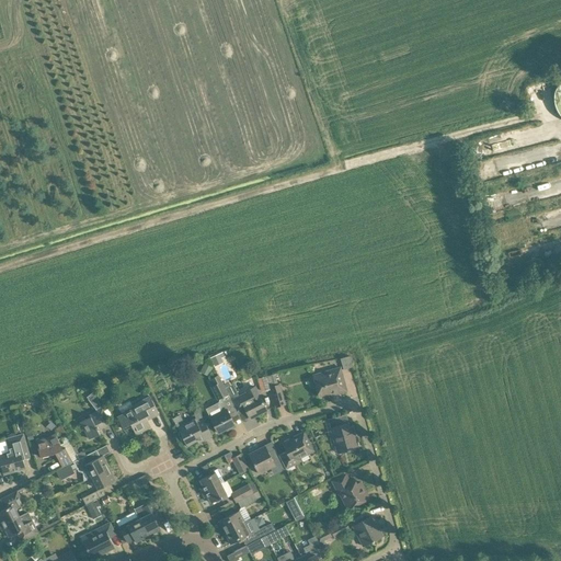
[(210,357),(215,367),(224,363),(221,358),(225,357),(222,352),(210,357)]
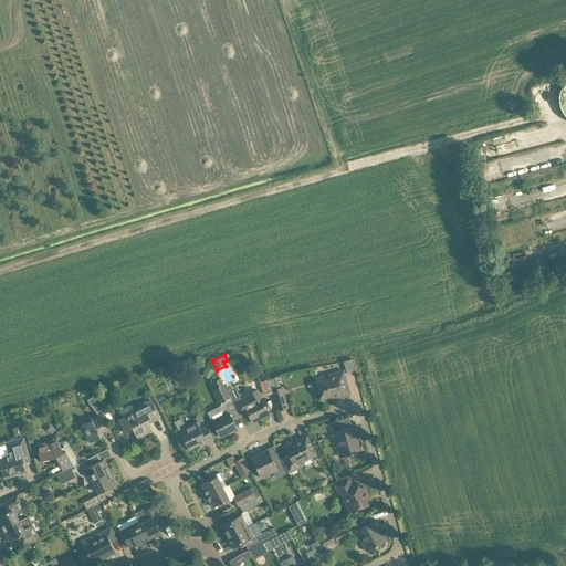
[(346,371),(355,369),(352,357),(343,360),(346,371)]
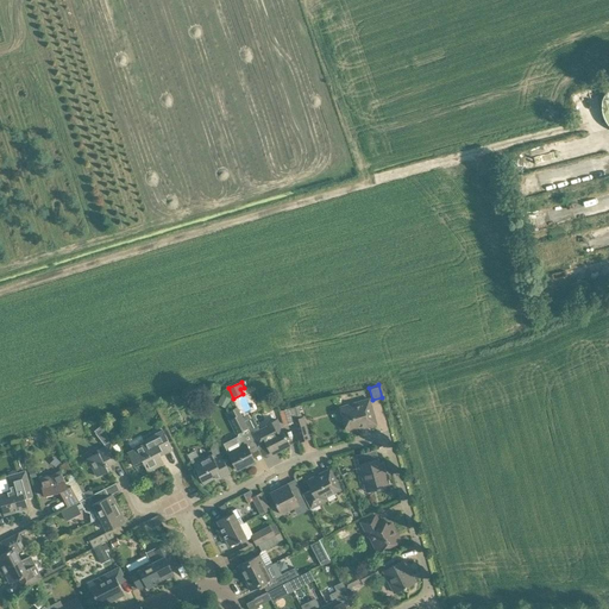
[(221,394),(219,400),(228,405),(231,399),(221,394)]
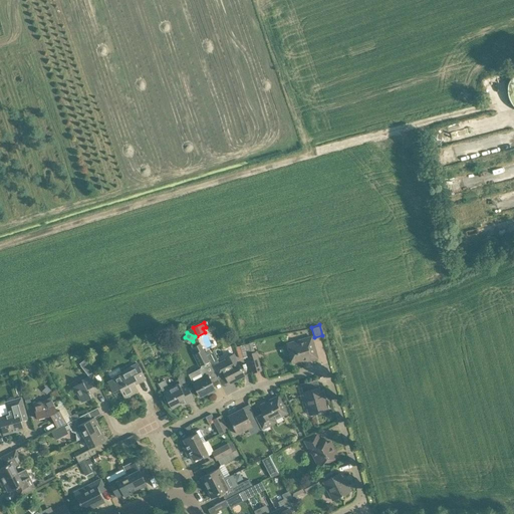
[(318,358),(315,348),(311,336),(286,343),(292,362),(309,357),(309,360),(318,358)]
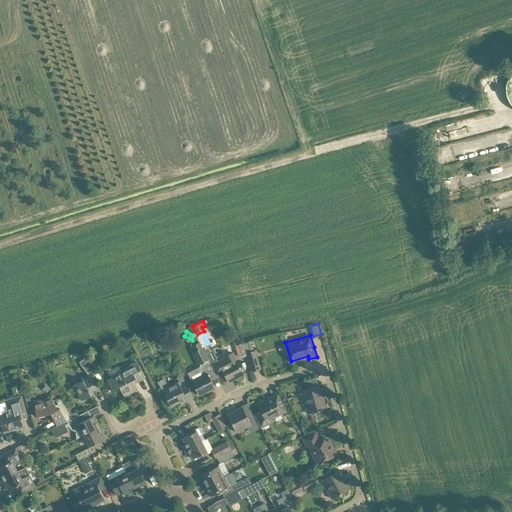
[(251,341),(242,344),(245,356),(248,355),(252,371),(260,369),(255,351),(254,351),(251,341)]
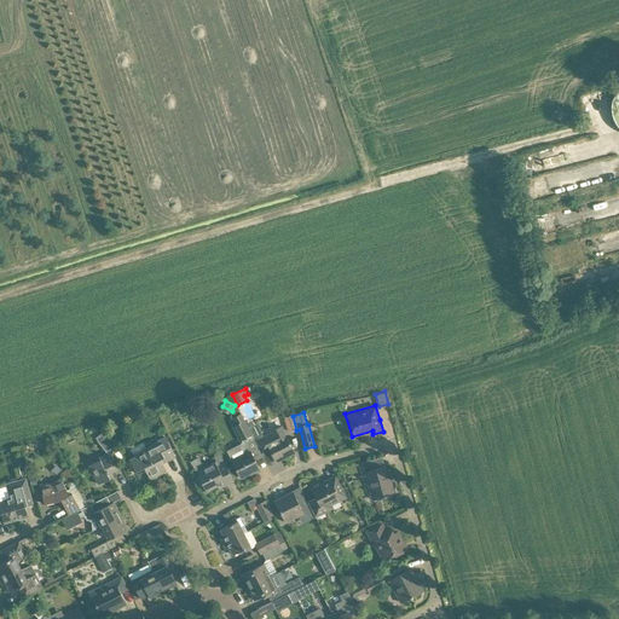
[(248,428),(247,424),(241,414),(231,418),(235,426),(242,440),(244,443),(241,445),(227,452),(232,460),(231,460),(235,467),(241,478),(249,473),(250,475),(260,470),(254,460),(261,456),(254,441),(253,439),(253,438),(248,428)]
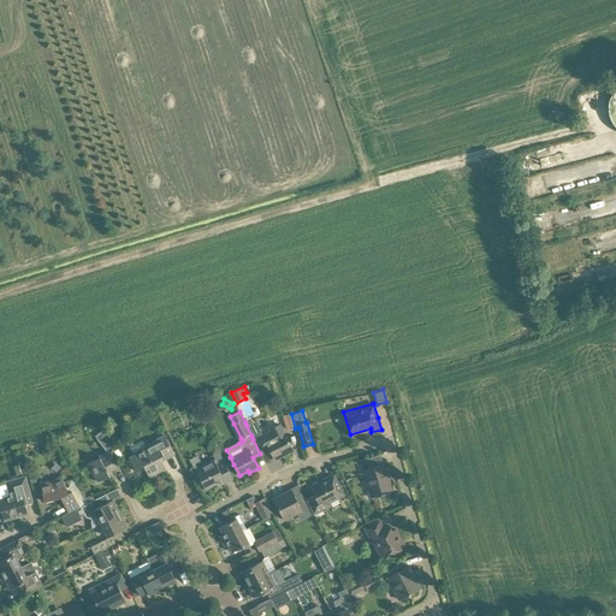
[(286,431),(295,428),(291,414),(283,416),(286,431)]
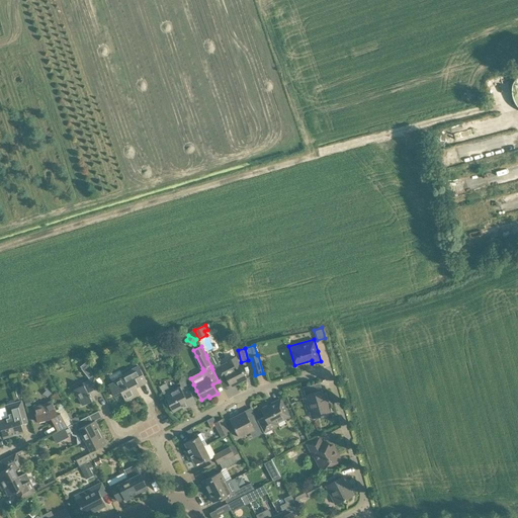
[(242,369),(239,363),(235,356),(226,361),(227,362),(225,363),(221,365),(212,369),(219,381),(220,382),(227,378),(231,386),(246,378),(242,369)]
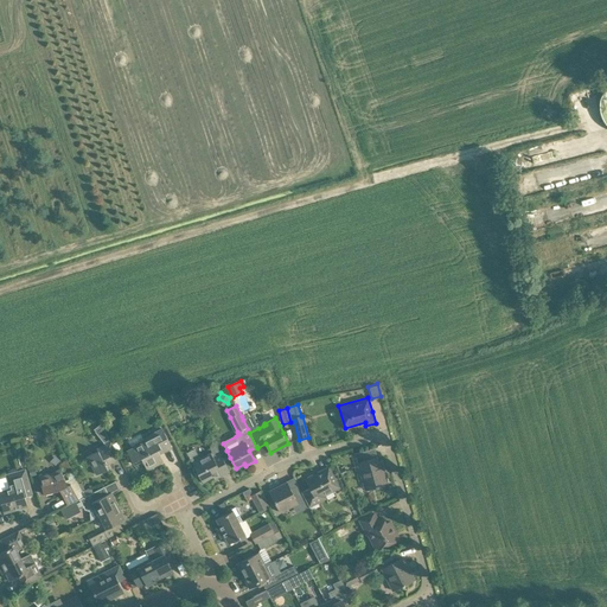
[(112,445),(110,442),(103,427),(96,432),(96,433),(106,445),(96,449),(97,452),(88,457),(91,465),(96,474),(108,470),(106,465),(112,461),(112,462),(120,459),(116,453),(114,448),(112,445)]
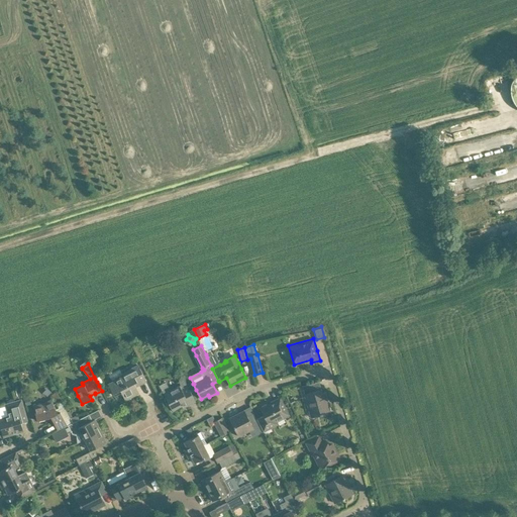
[(108,384),(108,385),(113,394),(120,391),(125,400),(139,393),(134,384),(136,382),(138,385),(137,385),(138,386),(146,382),(138,366),(121,374),(123,377),(108,384)]
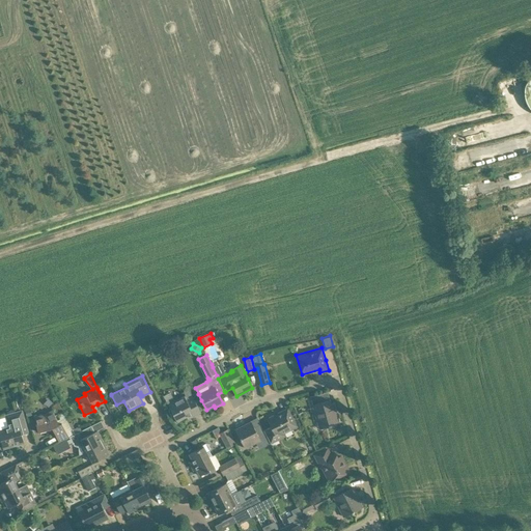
[(174,401),(173,399),(170,392),(163,396),(170,409),(168,409),(169,412),(171,415),(172,418),(174,421),(176,424),(180,420),(191,415),(192,417),(201,413),(196,403),(193,396),(187,399),(185,396),(174,401)]
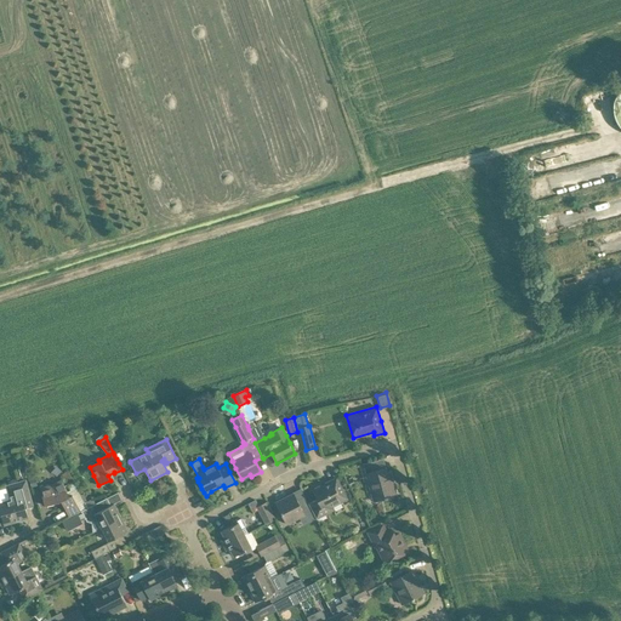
[(371,472),(369,463),(369,462),(360,465),(364,477),(366,476),(370,491),(374,502),(377,501),(387,497),(396,495),(389,473),(387,474),(385,468),(371,472)]
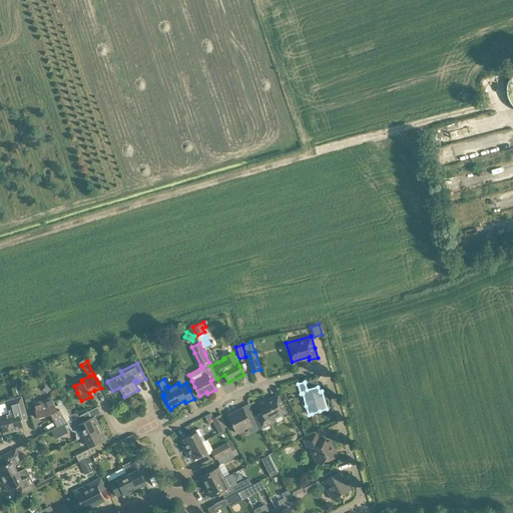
[(277,422),(275,418),(287,412),(278,395),(258,405),(262,412),(254,415),(258,422),(262,429),(277,422)]
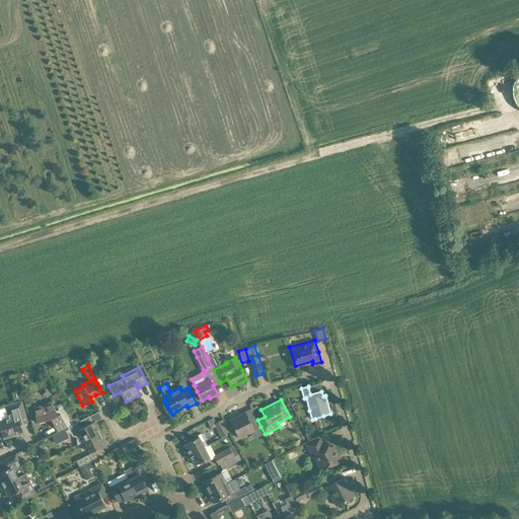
[(23,433),(21,424),(26,423),(20,401),(5,405),(8,419),(0,421),(0,428),(3,439),(12,436),(12,434),(16,433),(17,435),(23,433)]
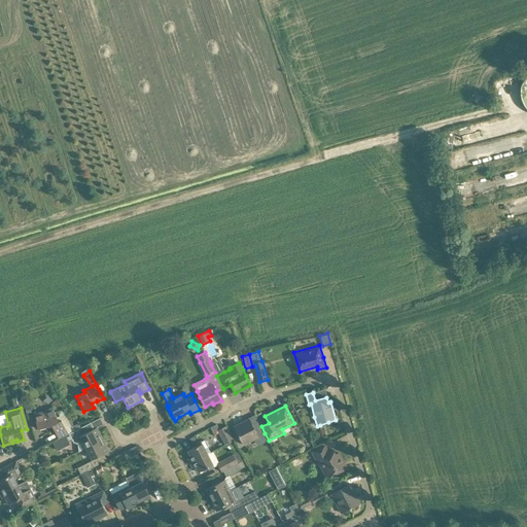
[(59,438),(68,433),(69,433),(74,431),(72,426),(65,414),(57,418),(51,408),(45,411),(34,414),(38,429),(49,426),(51,425),(56,432),(59,438)]
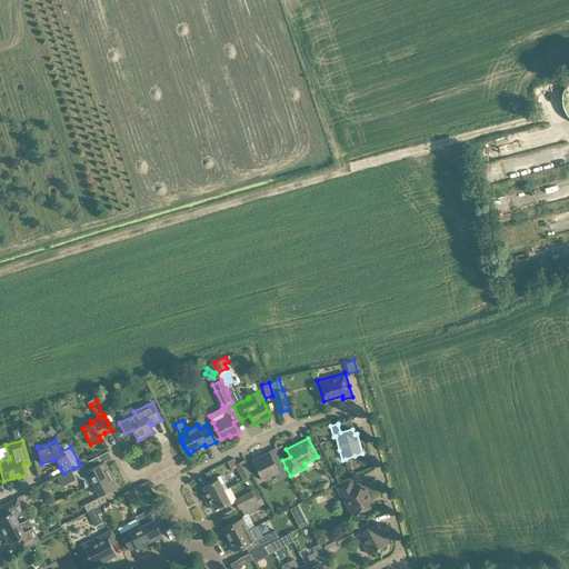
[(280,458),(273,461),(269,452),(252,461),(257,470),(262,480),(273,473),(286,468),(282,460),(280,458)]
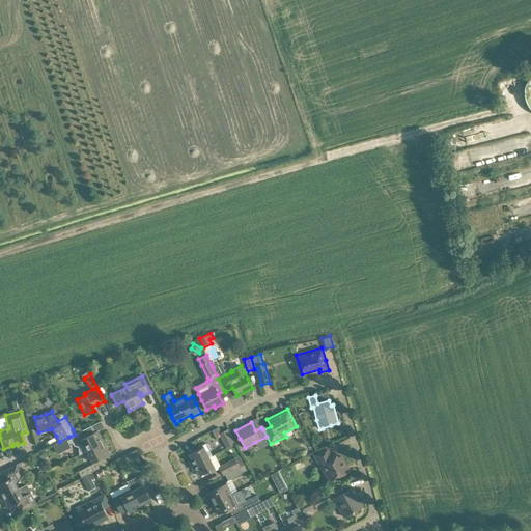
[(98,430),(94,432),(91,426),(82,430),(75,435),(70,437),(75,446),(79,447),(80,455),(87,451),(103,443),(98,430)]
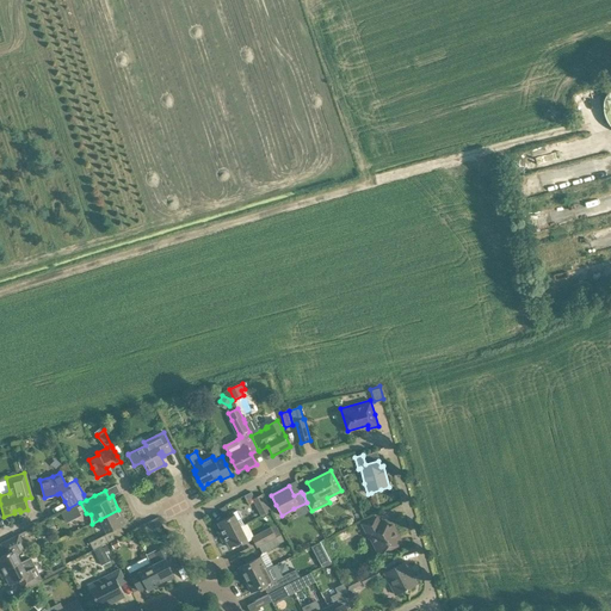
[(253,499),(258,510),(261,516),(271,511),(261,494),(253,499)]
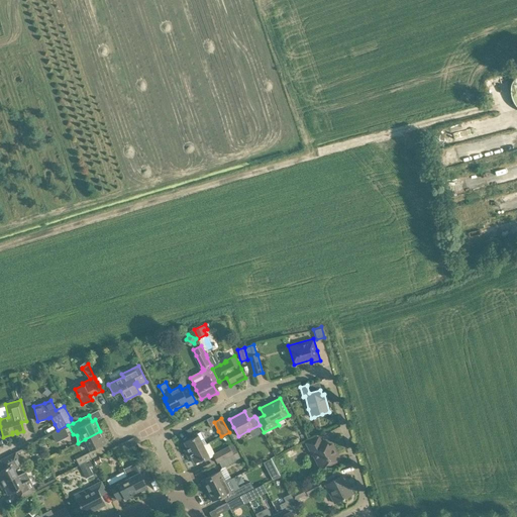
[(68,435),(68,434),(65,427),(52,433),(57,442),(68,436),(68,435)]
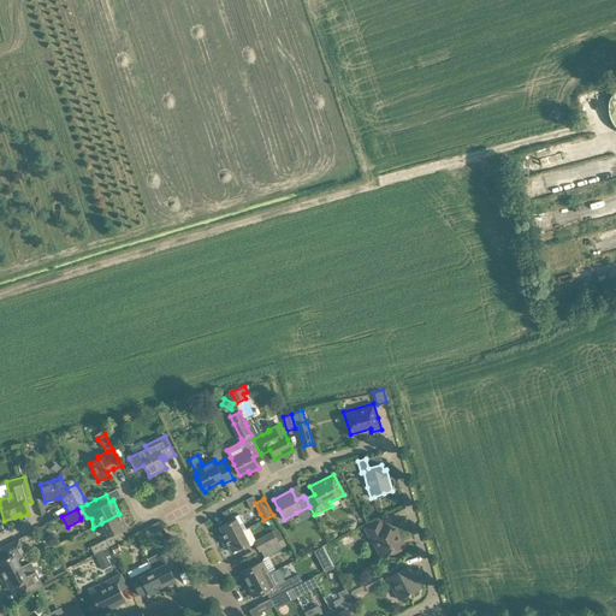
[(107,537),(116,533),(126,527),(119,514),(101,523),(107,537)]
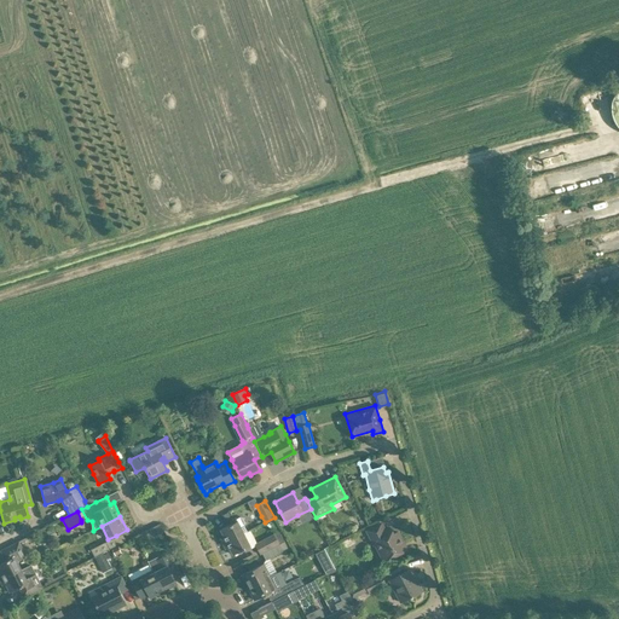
[(246,522),(243,518),(239,516),(236,519),(236,518),(230,521),(231,524),(220,530),(224,537),(220,538),(223,544),(244,533),(248,532),(244,526),(246,522)]
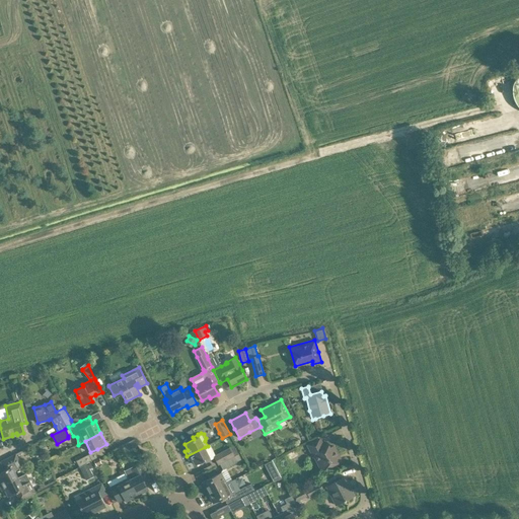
[(321,470),(331,465),(341,460),(334,446),(329,448),(326,442),(322,444),(319,439),(307,445),(313,456),(314,456),(321,470)]
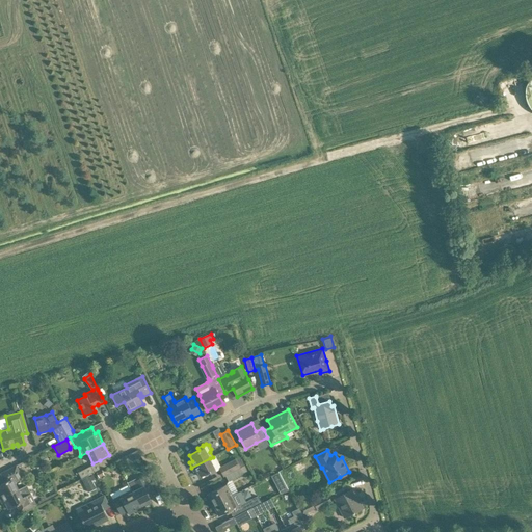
[(44,463),(49,460),(46,454),(40,457),(44,463)]
